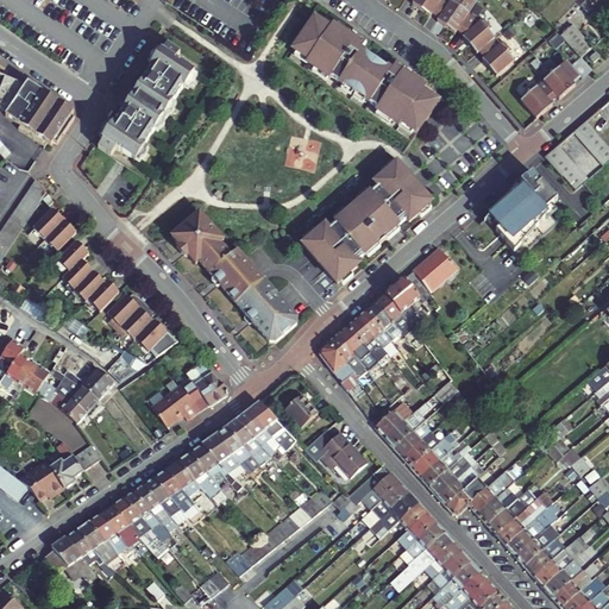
[(415,0),(415,2),(432,14),(434,11),(441,0),(415,0)]
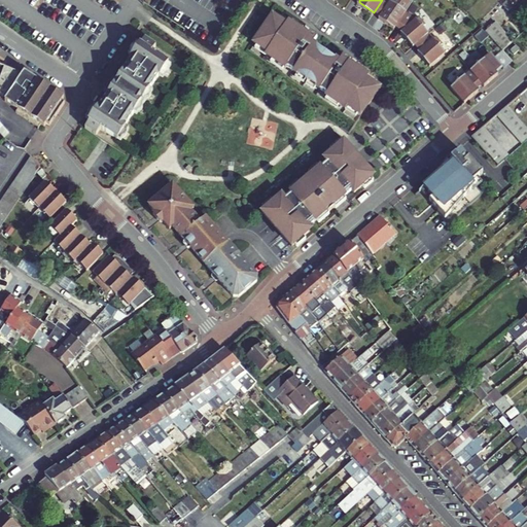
[(382,0),(376,9),(382,14),(380,16),(395,27),(408,9),(413,0),(382,0)]
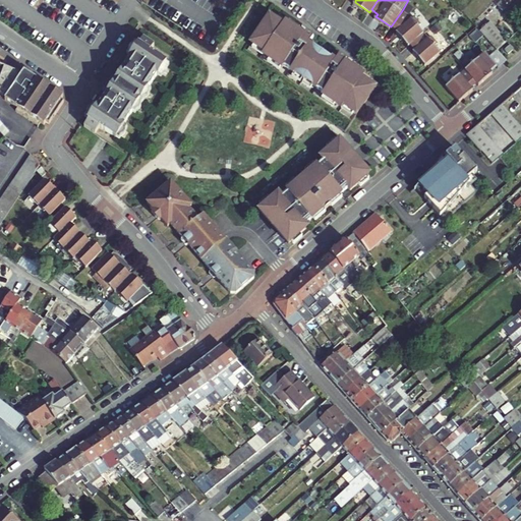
[(498,5),(504,12),(516,0),(505,0),(503,2),(502,1),(498,5)]
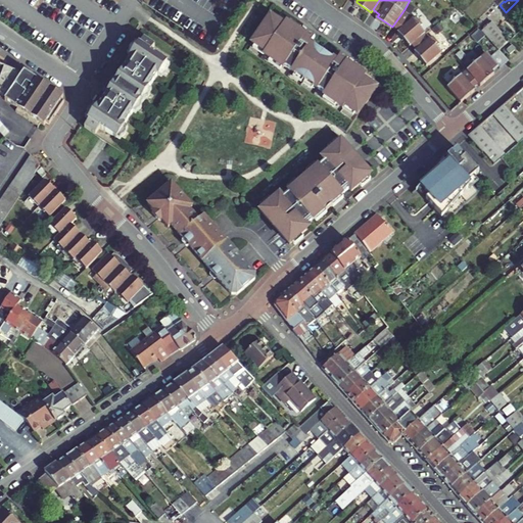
[(405,9),(392,27),(396,27),(401,30),(400,32),(402,35),(420,16),(419,15),(416,18),(405,9)]
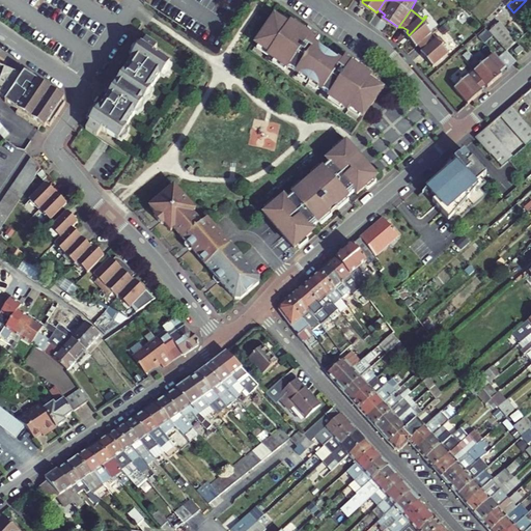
[(356,60),(347,54),(345,58),(319,40),(322,36),(313,31),(311,34),(294,23),(291,21),(289,24),(276,15),(257,43),(252,50),(360,123),(364,117),(383,89),(386,86),(372,77),(369,75),(353,63),(356,60)]
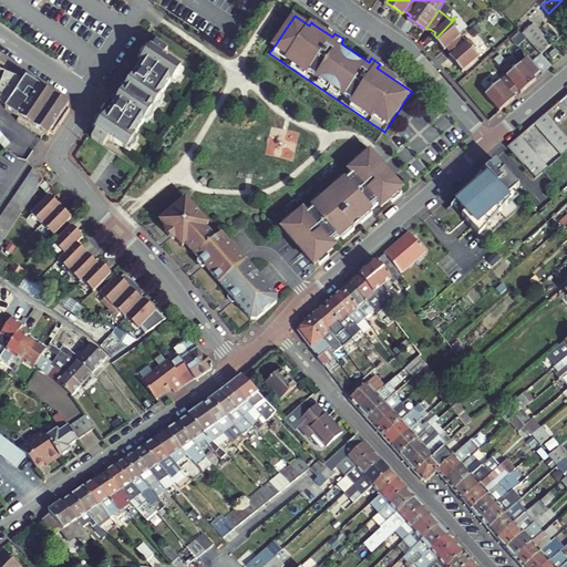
[(456,61),(475,42),(472,39),(468,41),(464,35),(457,28),(461,26),(455,18),(436,38),(446,50),(449,48),(454,53),(452,55),(456,61)]
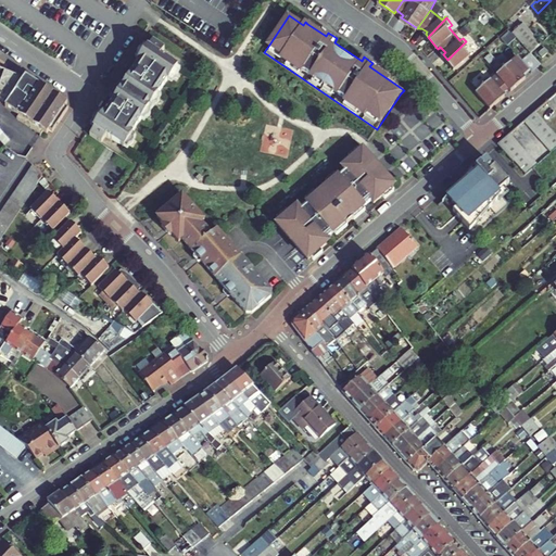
[(326,36),(328,33),(310,21),(307,24),(326,36)]
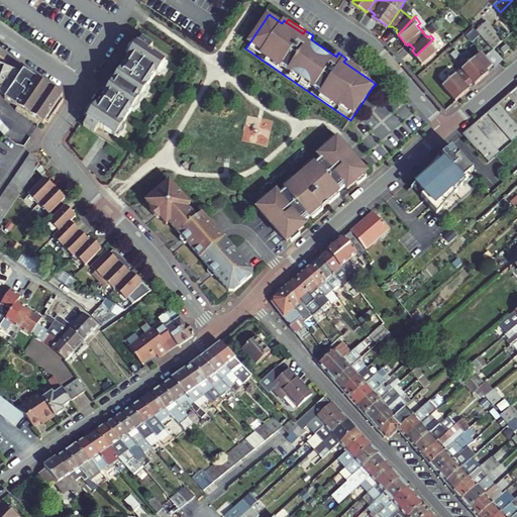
[(486,22),(477,30),(494,50),(503,41),(486,22)]
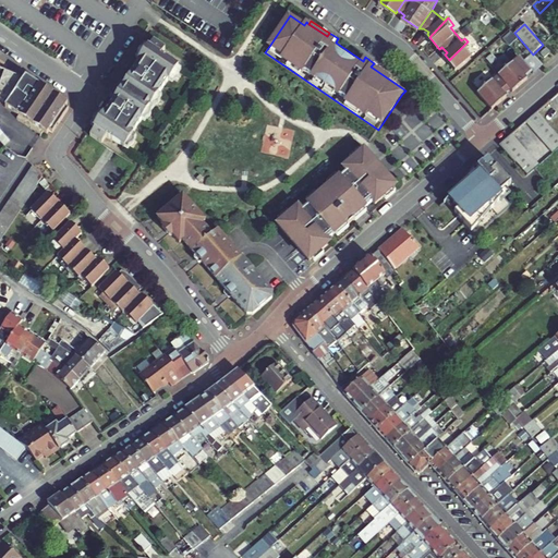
[(471,46),(468,41),(449,60),(458,70),(474,56),(469,49),(471,46)]
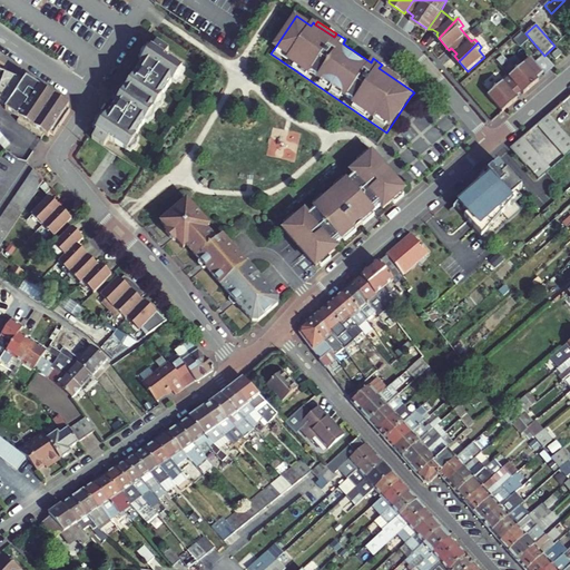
[(105,118),(104,118),(95,131),(95,133),(96,134),(91,140),(104,148),(134,169),(198,72),(168,52),(156,43),(151,51),(149,50),(140,64),(141,65),(124,92),(106,119),(105,118)]
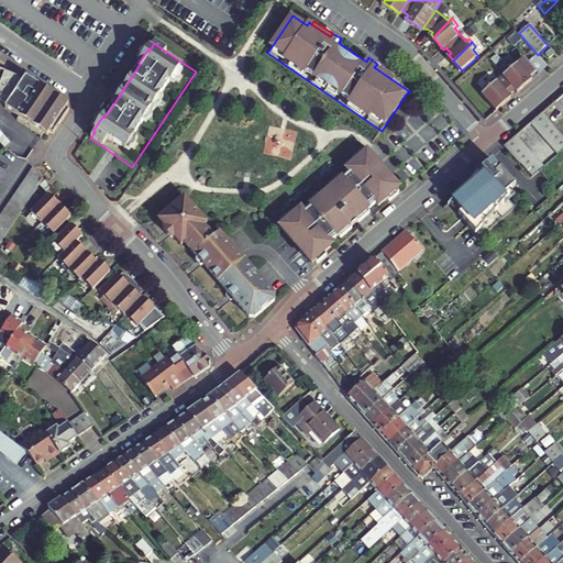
[(143,47),(135,59),(139,63),(147,50),(143,47)]
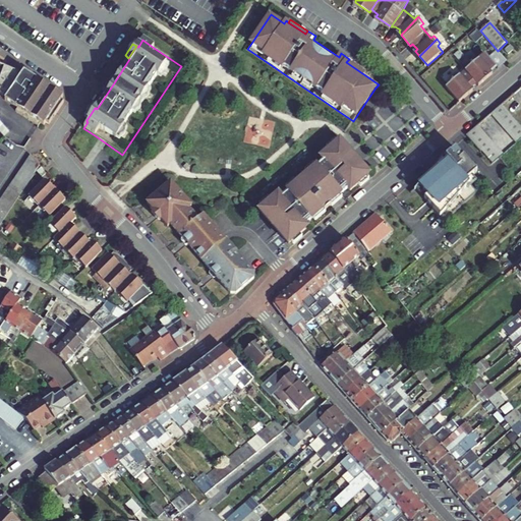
[(505,50),(508,54),(513,50),(510,46),(505,50)]
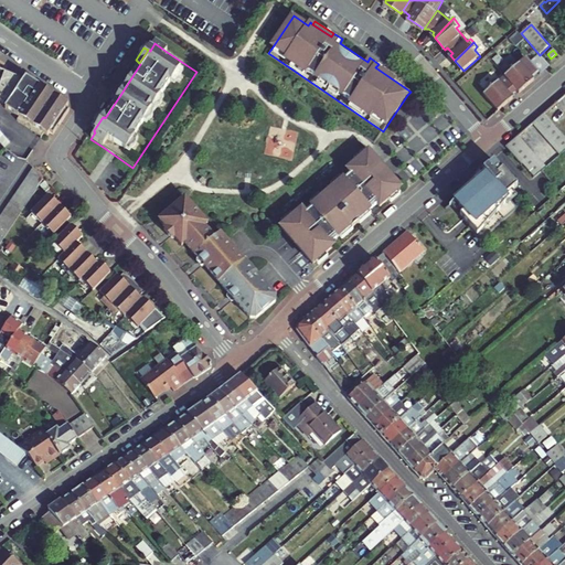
[(511,70),(504,76),(516,91),(519,93),(534,80),(532,77),(539,72),(525,57),(519,63),(516,60),(509,66),(511,70)]
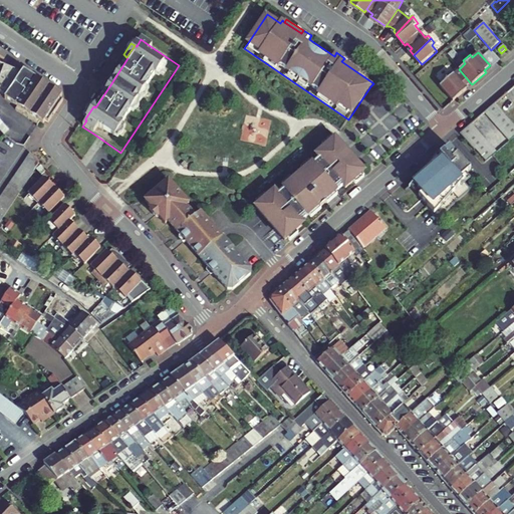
[(341,61),(357,72),(360,69),(344,58),(341,61)]
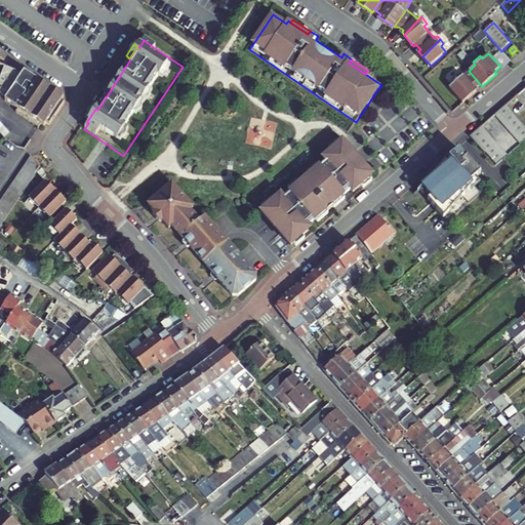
[(0,82),(0,95),(7,99),(6,103),(18,111),(16,114),(39,128),(41,126),(44,128),(47,124),(55,112),(58,114),(66,105),(63,102),(65,98),(26,73),(23,76),(5,70),(0,82)]
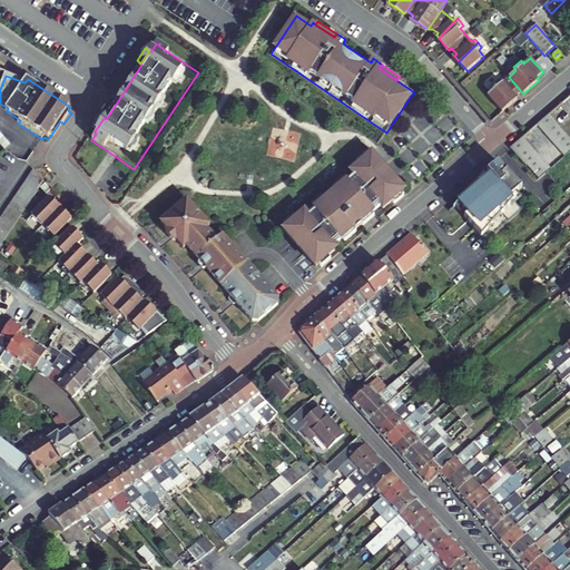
[(516,97),(521,91),(509,77),(502,82),(500,79),(492,86),(494,89),(488,96),(502,112),(518,99),(516,97)]
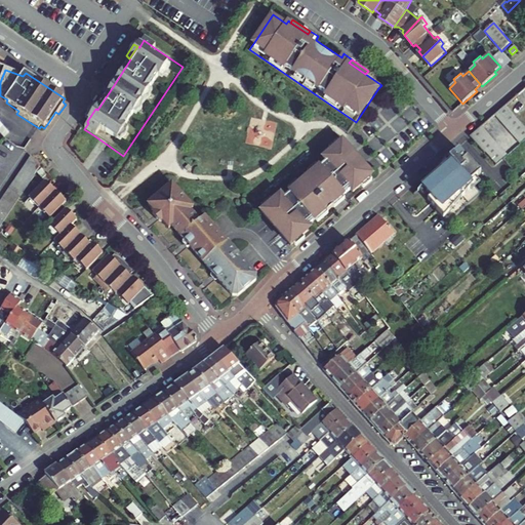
[(84,119),(87,121),(95,109),(92,107),(84,119)]
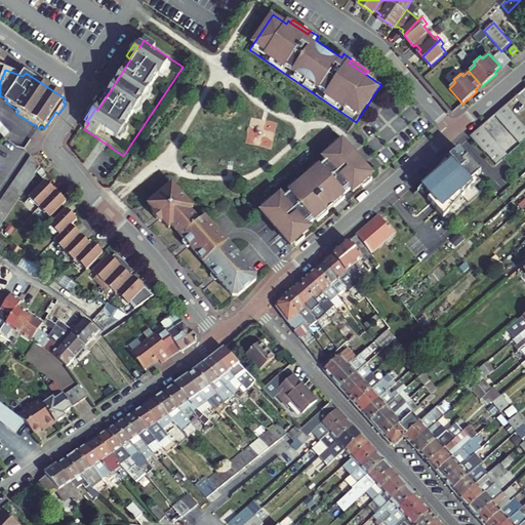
[(505,107),(494,116),(499,121),(510,112),(505,107)]
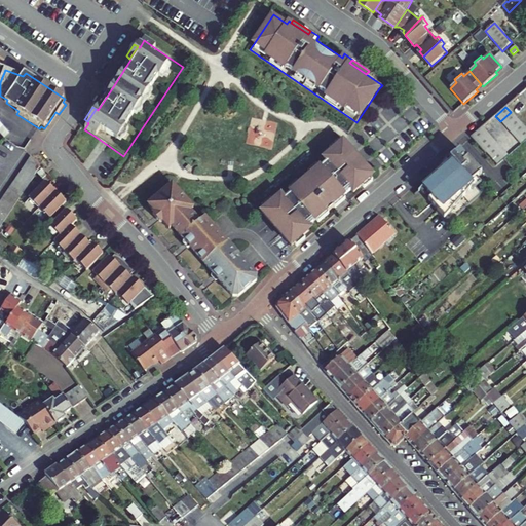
[(55,112),(47,124),(50,126),(59,114),(55,112)]
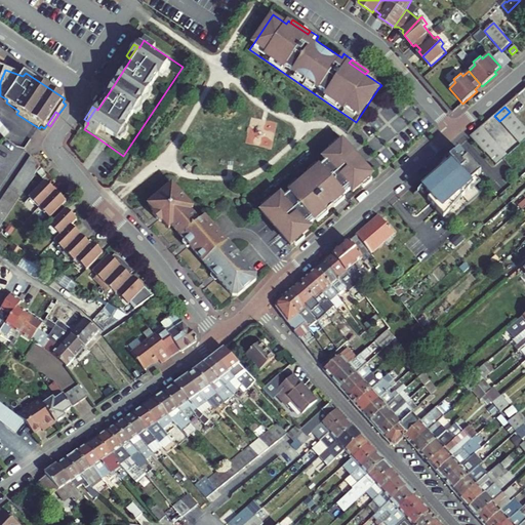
[(505,127),(515,118),(510,112),(499,121),(505,127)]
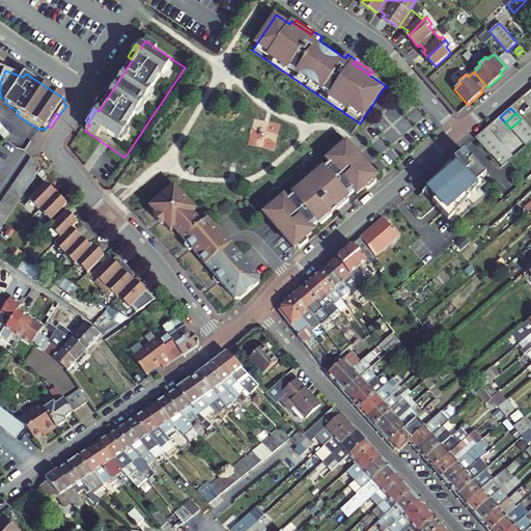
[(515,135),(526,126),(521,119),(510,129),(515,135)]
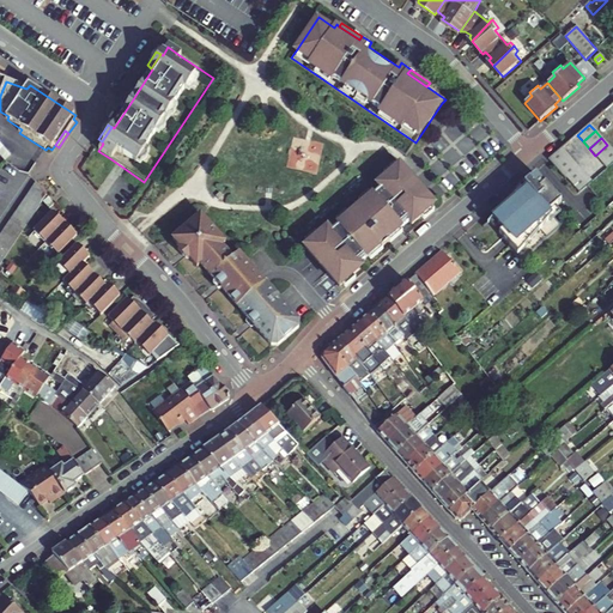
[(601,162),(612,151),(607,145),(595,156),(601,162)]
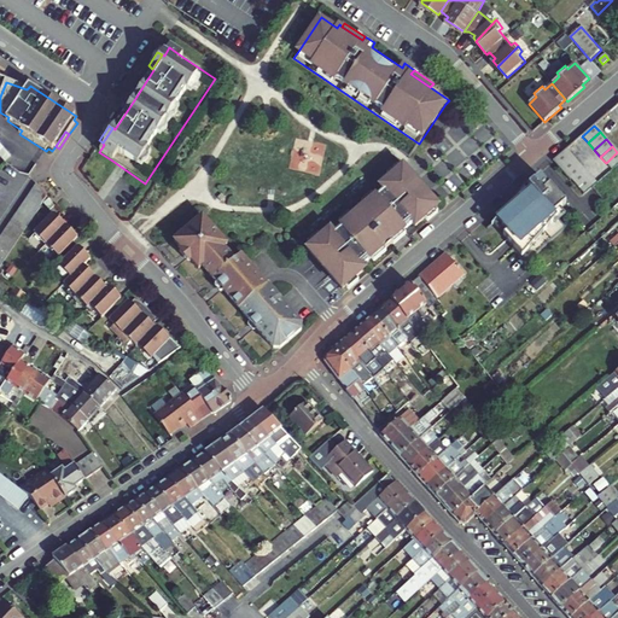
[(553,161),(559,168),(571,157),(566,150),(553,161)]
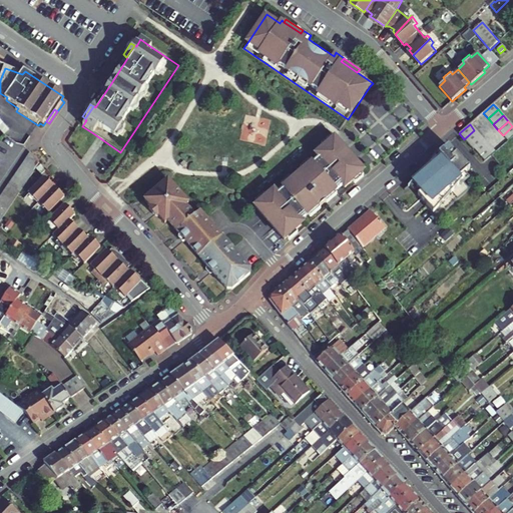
[(508,141),(512,136),(512,126),(503,135),(508,141)]
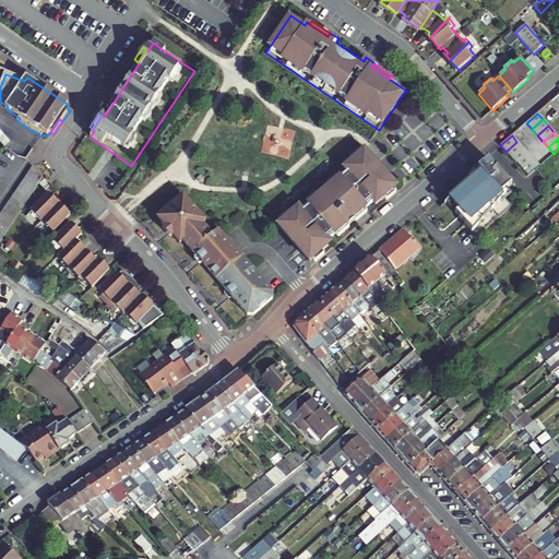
[(511,157),(522,147),(516,142),(506,152),(511,157)]
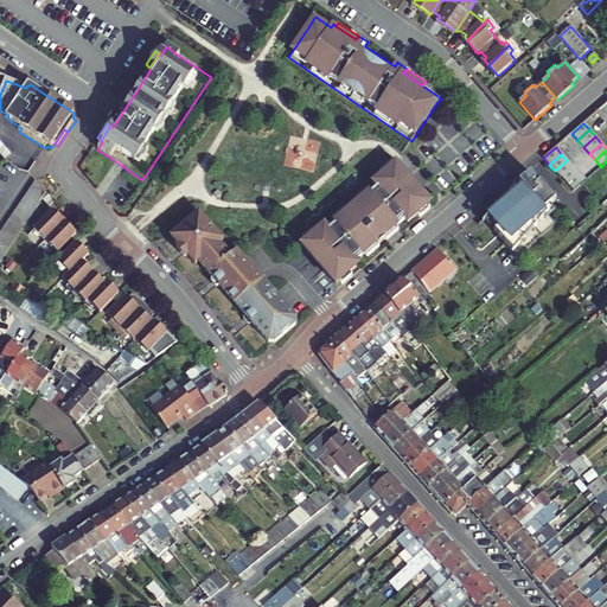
[(561,178),(573,167),(567,160),(555,171),(561,178)]
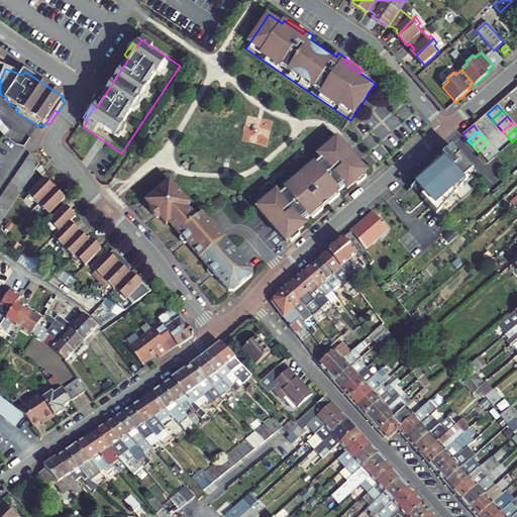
[(323,145),(326,148),(334,141),(331,138),(323,145)]
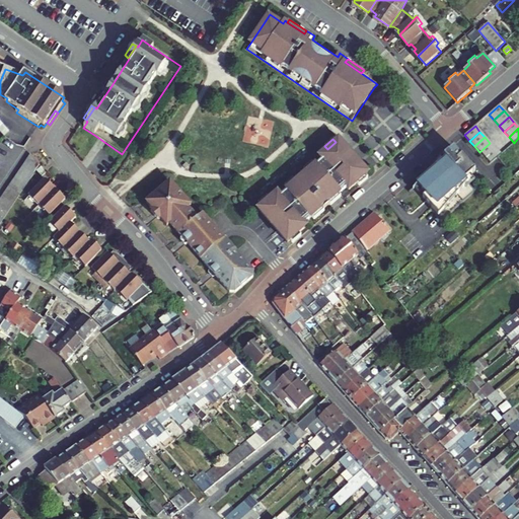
[(304,224),(311,217),(321,209),(323,211),(330,205),(328,203),(339,195),(347,188),(349,191),(357,184),(366,177),(368,174),(339,140),(336,142),(327,149),(319,156),(277,193),(270,199),(262,206),(258,209),(287,243),(290,240),(298,233),(306,226),(304,224)]
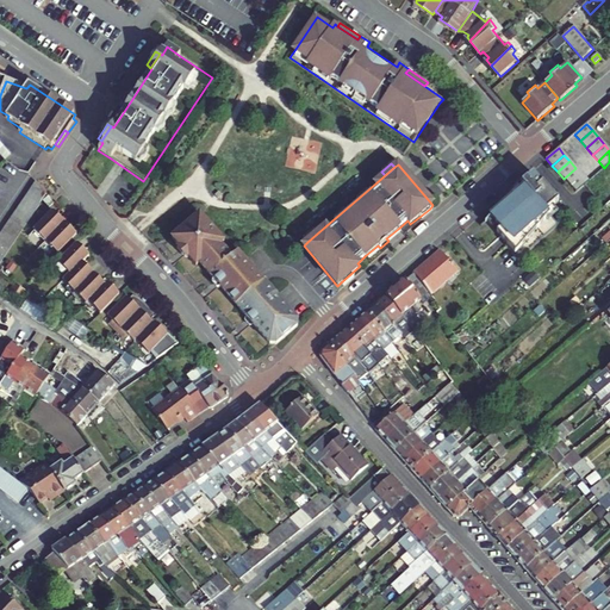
[(570,186),(582,175),(576,168),(564,179),(570,186)]
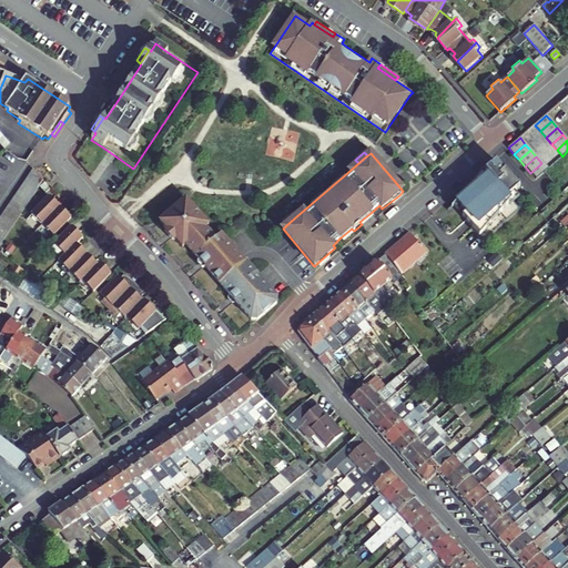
[(521,189),(497,162),(492,166),(487,171),(492,175),(485,181),(484,180),(457,204),(464,210),(467,213),(464,216),(485,242),(521,210),(510,198),(521,189)]
